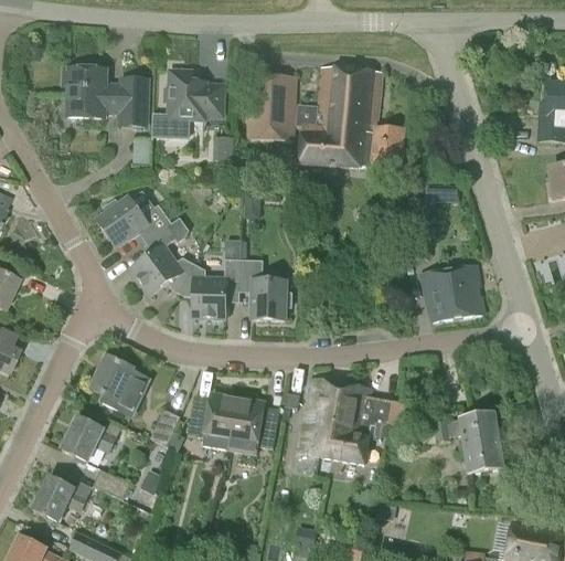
[(401,169),(404,128),(377,127),(382,72),(321,66),(319,112),(317,112),(317,105),(298,104),(297,122),(302,122),(298,163),(401,169)]
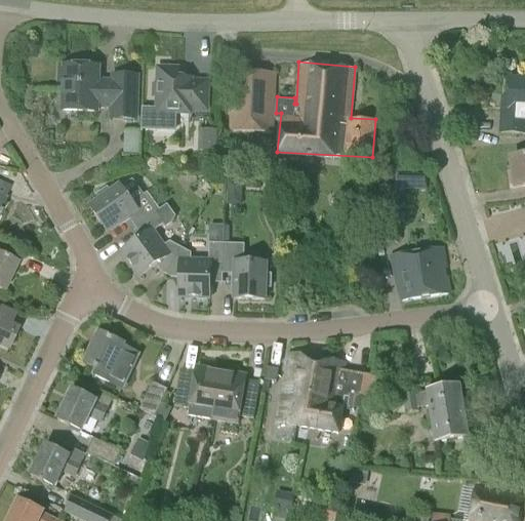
[(135,117),(137,74),(113,73),(112,80),(97,80),(98,65),(64,64),(64,68),(59,70),(58,78),(63,80),(62,109),(96,110),(97,104),(112,104),(111,116),(135,117)]
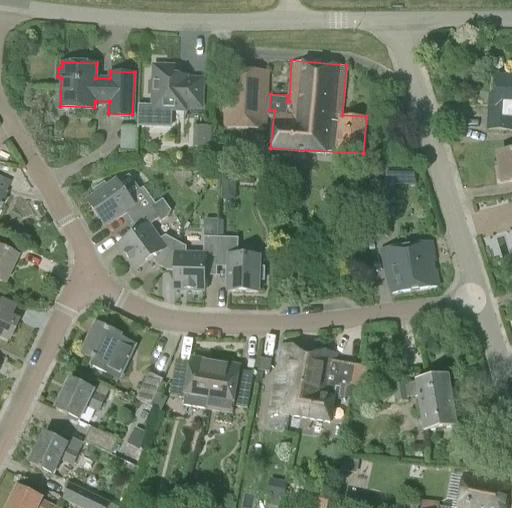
[(201,105),(202,78),(186,77),(186,74),(174,74),(174,66),(154,65),(154,80),(150,80),(149,91),(153,91),(153,107),(185,108),(185,105),(201,105)]
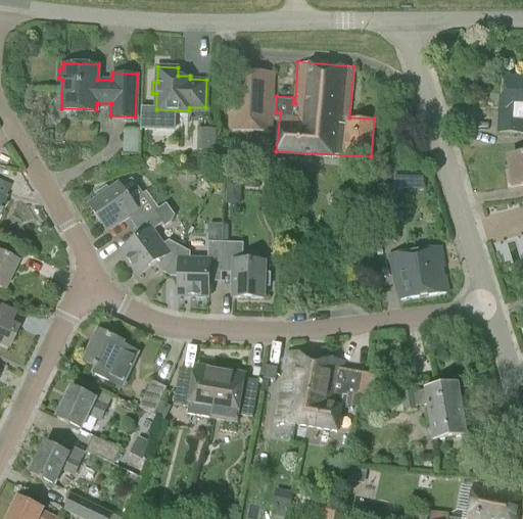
[(228,130),(272,130),(274,71),(230,69),(228,130)]
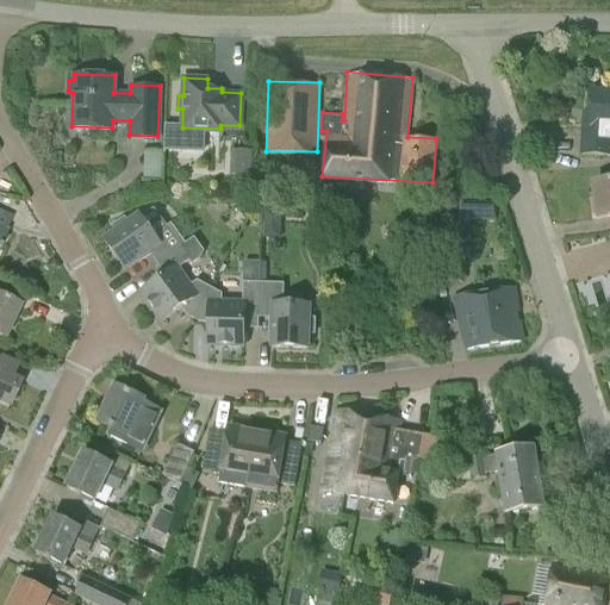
[(609,88),(595,88),(593,111),(585,110),(583,151),(609,151),(609,88)]
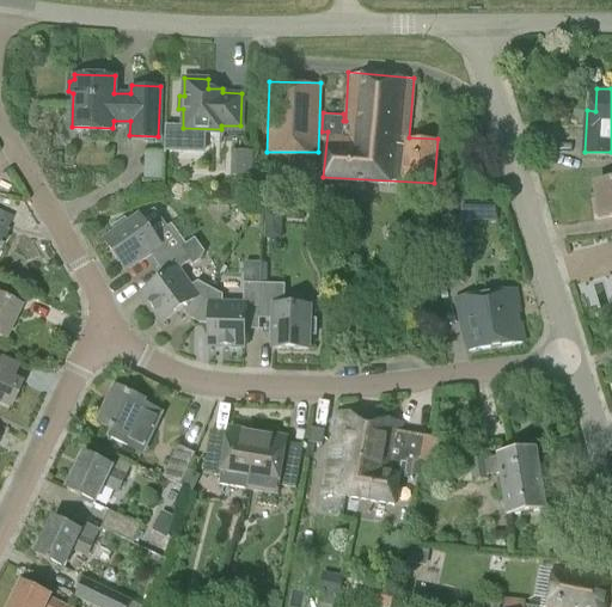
[(231,148),(230,173),(252,175),(254,149),(231,148)]
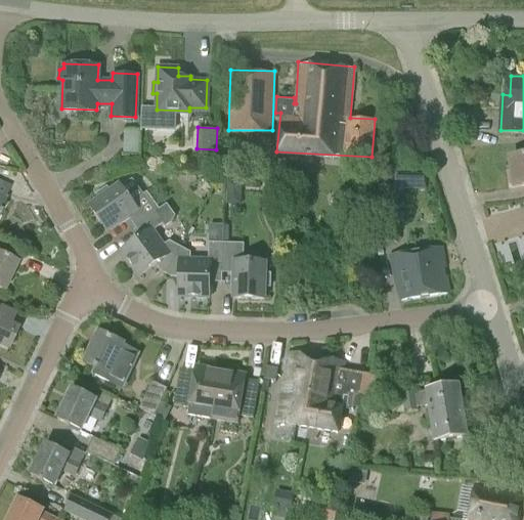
[(523,182),(523,152),(510,155),(515,184),(523,182)]
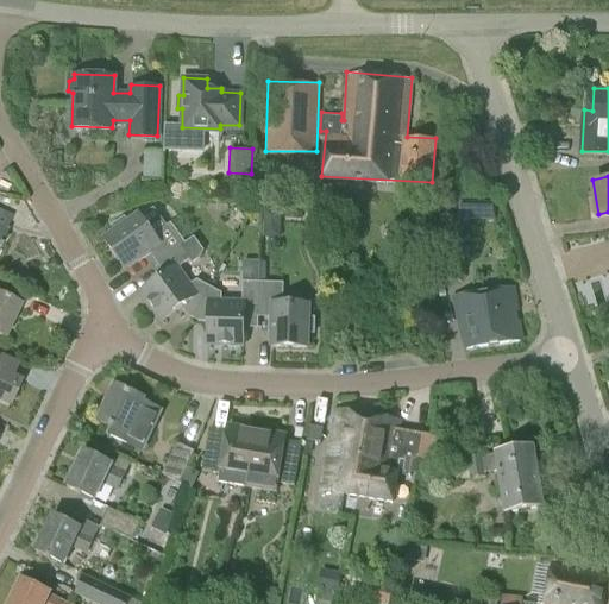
[(262,234),(278,236),(278,208),(263,208),(262,234)]
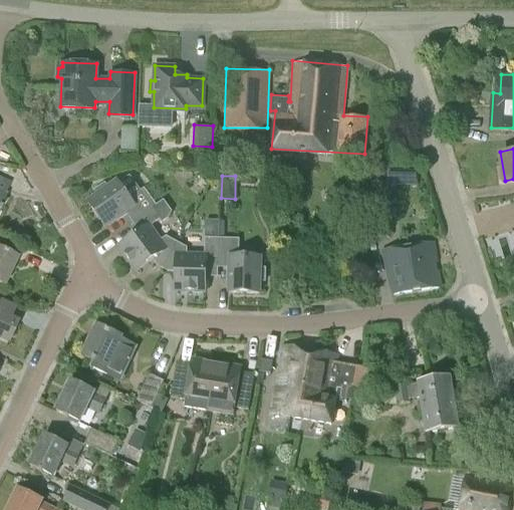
[(133,219),(156,203),(144,186),(130,196),(116,178),(108,184),(104,180),(94,187),(97,192),(87,199),(105,223),(125,209),(133,219)]
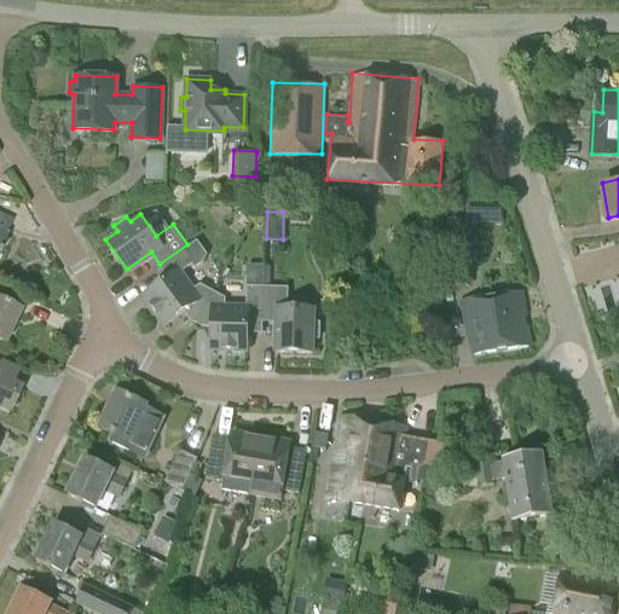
[(446,279),(473,279),(472,233),(445,233),(446,279)]
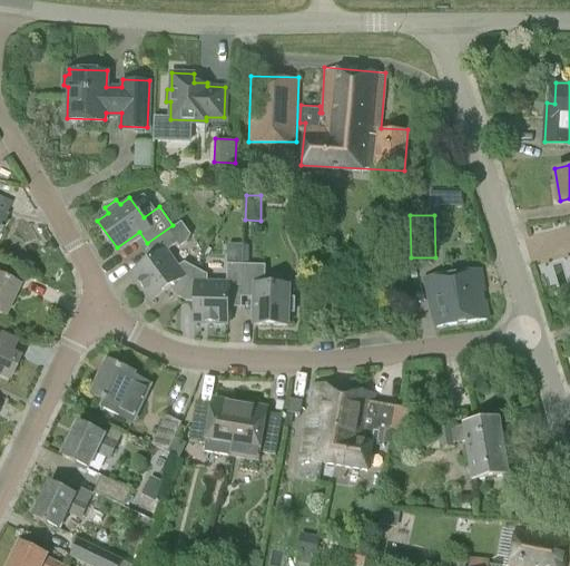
[(173,225),(147,243),(155,253),(133,270),(151,296),(169,284),(175,291),(180,294),(195,266),(196,265),(184,260),(177,264),(166,247),(176,240),(179,245),(187,240),(190,233),(180,220),(173,225)]
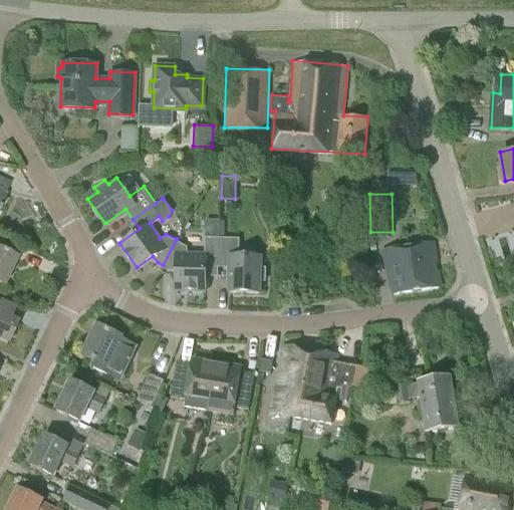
[(177,239),(176,240),(163,265),(168,267),(176,268),(175,288),(205,288),(206,249),(218,249),(218,236),(205,235),(205,252),(186,252),(186,245),(177,239)]
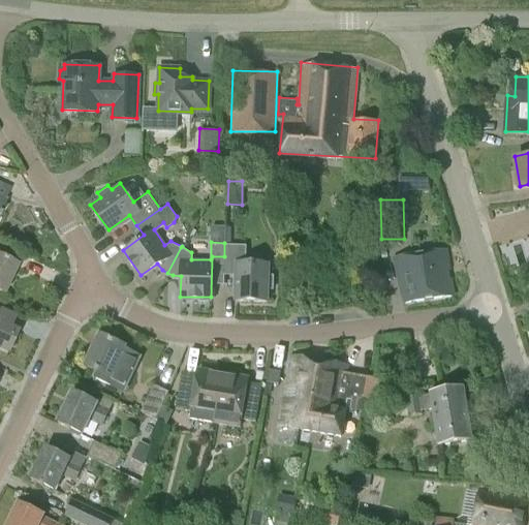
[(224,243),(224,256),(223,272),(237,272),(236,298),(267,299),(267,286),(273,286),(273,273),(268,273),(268,261),(245,260),(245,243),(224,243)]
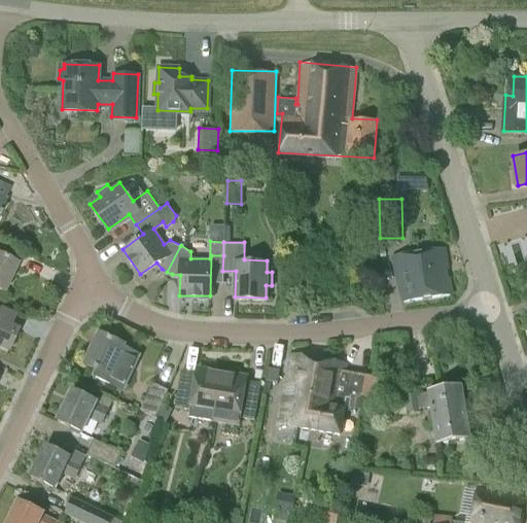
[(395,253),(403,298),(452,290),(444,246),(435,248),(401,252),(395,253)]
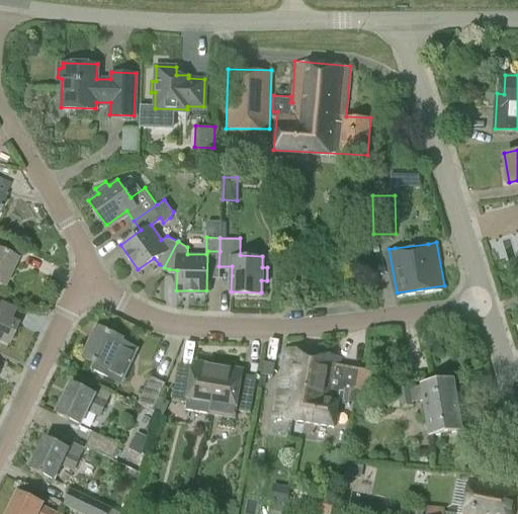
[(0,282),(3,284),(17,256),(0,247),(0,282)]
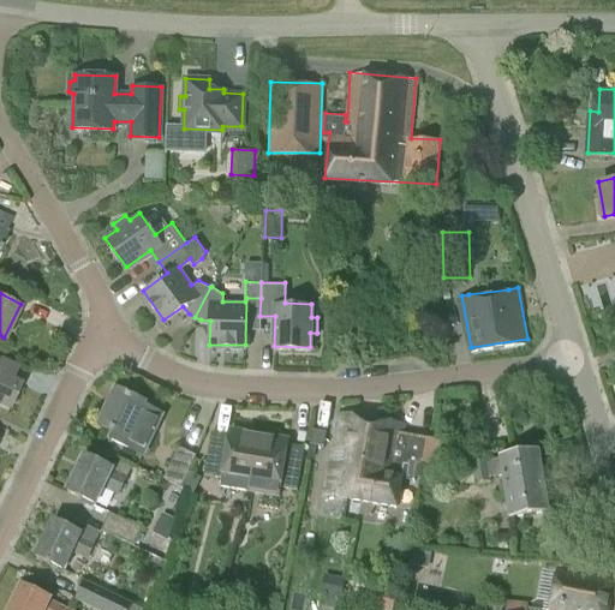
[(18,363),(0,353),(0,401),(9,406),(21,380),(12,375),(18,363)]
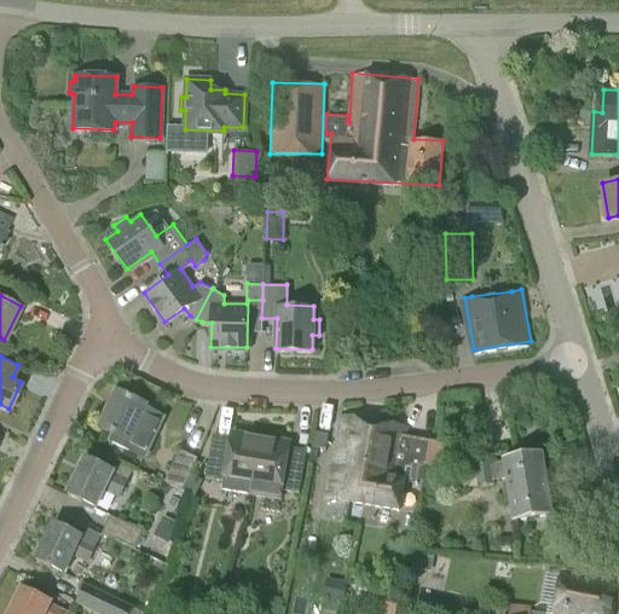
[(144,455),(163,415),(145,406),(146,403),(116,388),(99,423),(115,432),(111,439),(144,455)]
